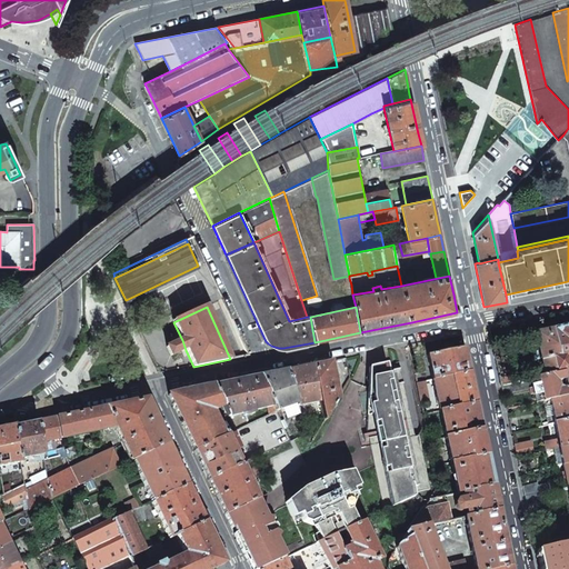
[(563,371),(563,372),(568,371),(567,362),(568,361),(568,325),(555,329),(563,371)]
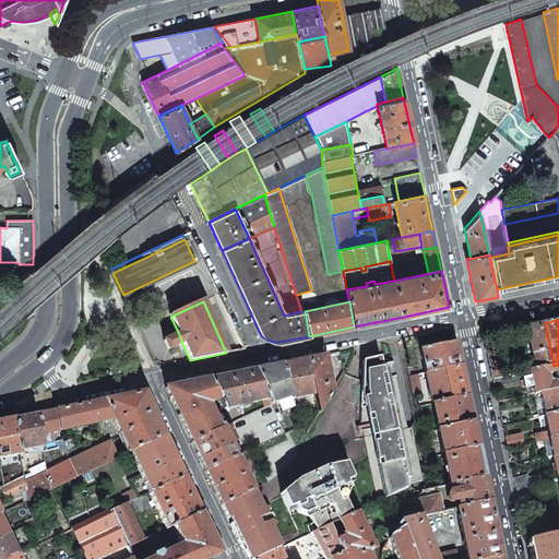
[(545,323),(525,326),(534,369),(554,365),(545,323)]
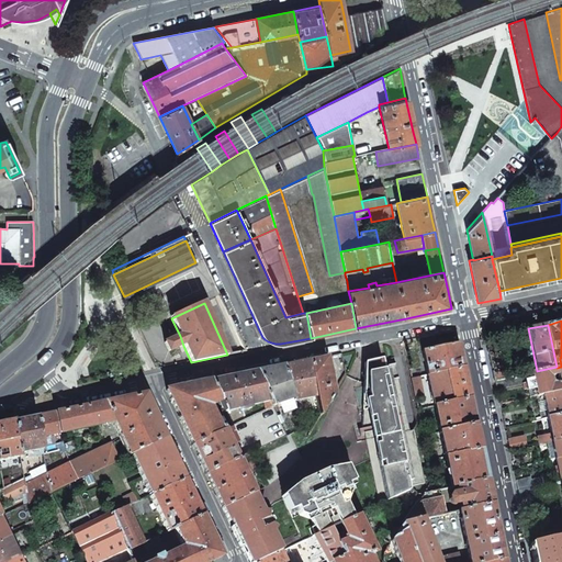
[(528,328),(521,330),(531,372),(537,371),(528,328)]
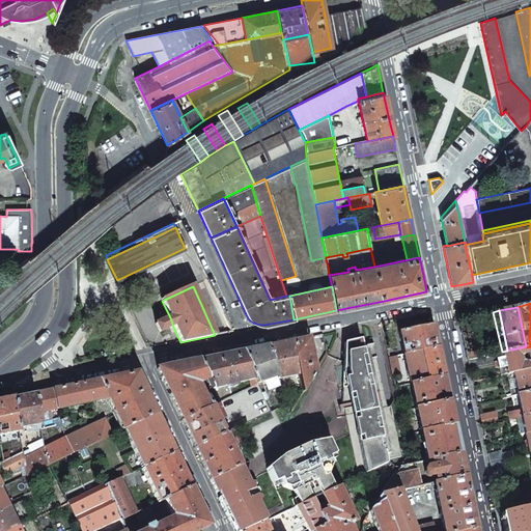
[(173,327),(170,317),(156,324),(160,333),(173,327)]
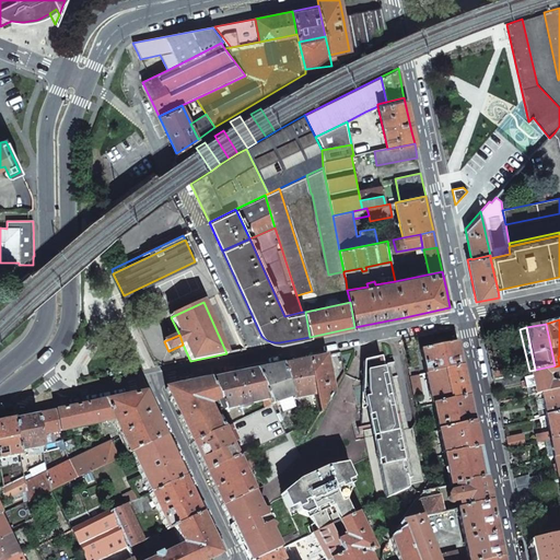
[(457,342),(421,350),(426,370),(427,374),(463,366),(459,351),(457,342)]
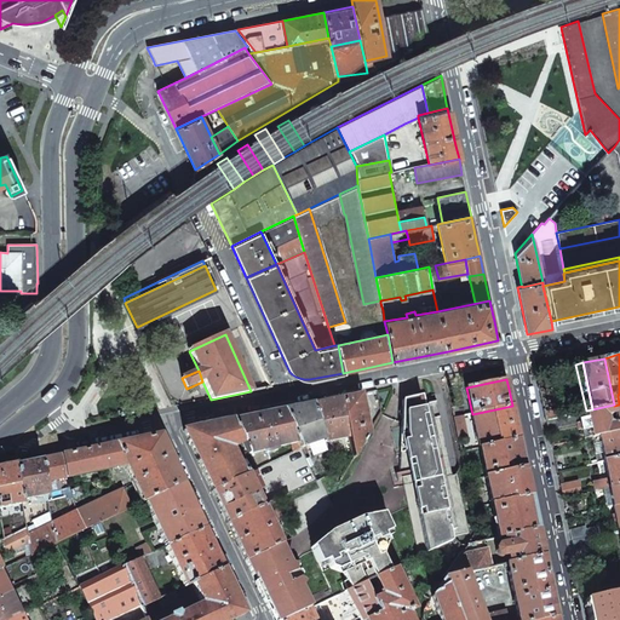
[(361,394),(342,397),(350,437),(352,453),(354,458),(355,458),(369,435),(361,394)]
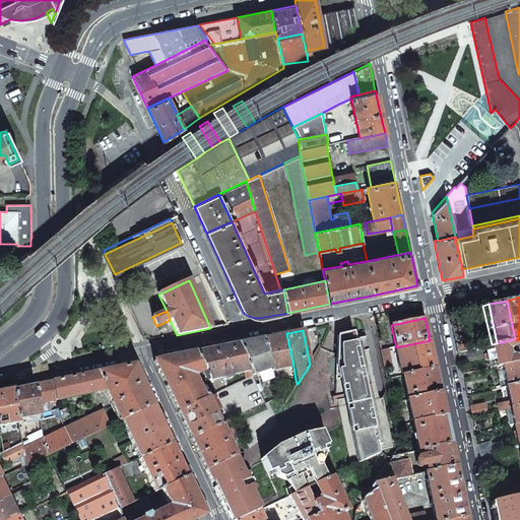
[(352,433),(359,464),(380,454),(379,450),(355,339),(353,332),(338,335),(336,380),(344,378),(355,433),(352,433)]
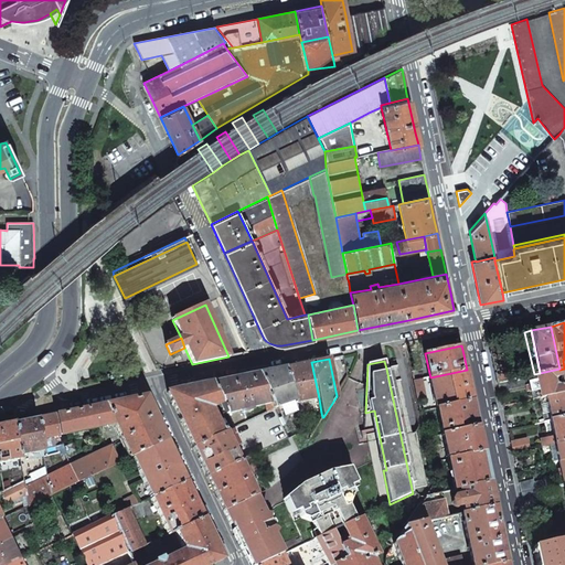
[(296,365),(285,368),(296,401),(297,403),(319,398),(311,362),(296,365)]
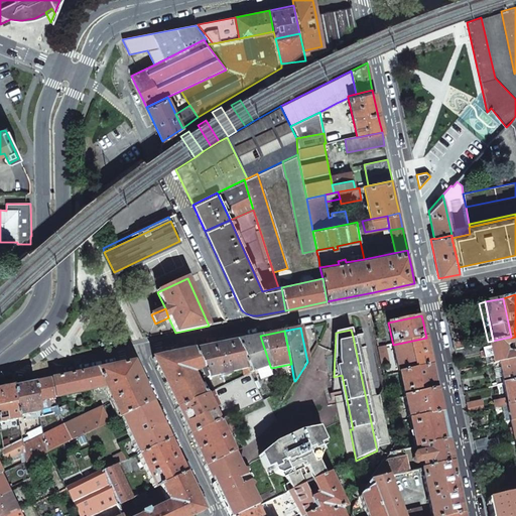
[(353,337),(376,446),(388,444),(390,440),(380,395),(377,396),(364,335),(353,337)]
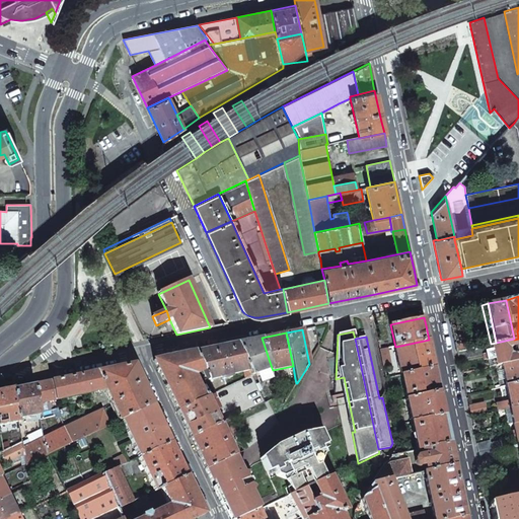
[(246,341),(237,343),(250,370),(252,374),(272,368),(262,338),(246,341)]
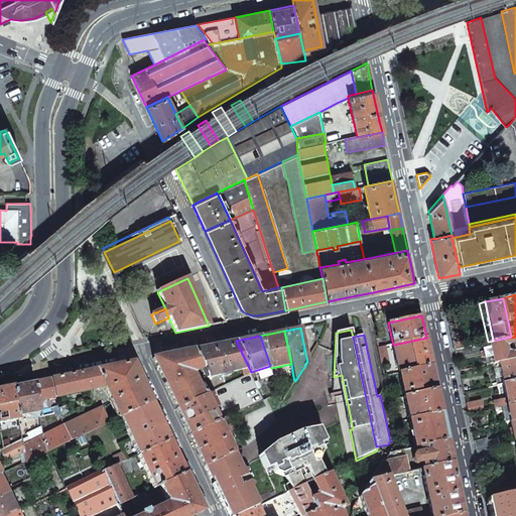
[(489,349),(481,350),(482,352),(483,359),(491,357),(493,364),(499,362),(515,359),(511,338),(511,337),(493,341),(488,342),(489,349)]
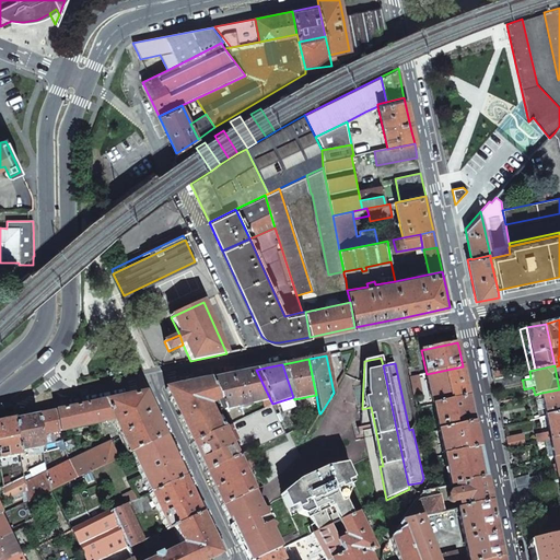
[(463,366),(427,374),(433,405),(469,397),(465,377),(463,366)]
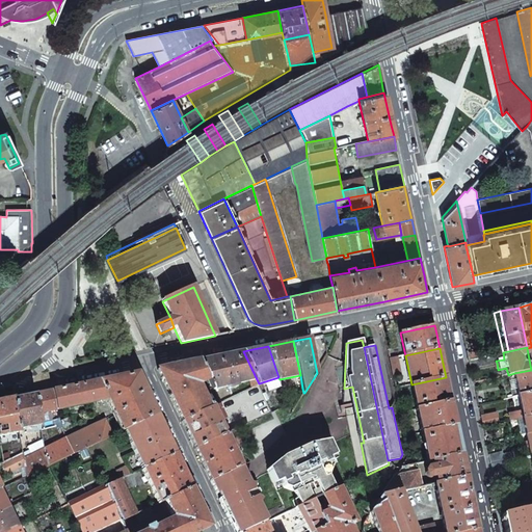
[(219,356),(198,361),(209,380),(214,390),(250,380),(257,379),(243,351),(219,356)]
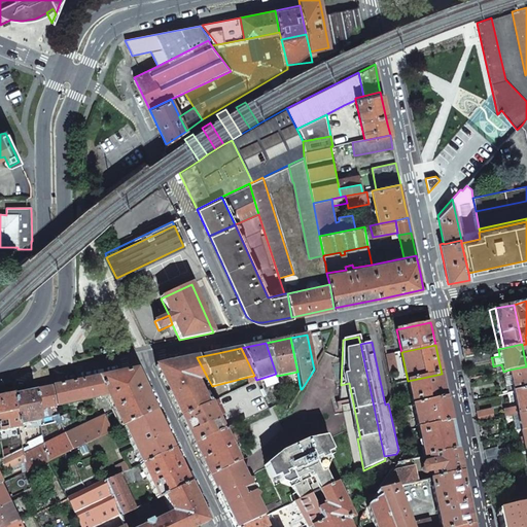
[(475,348),(462,351),(463,357),(476,354),(475,348)]
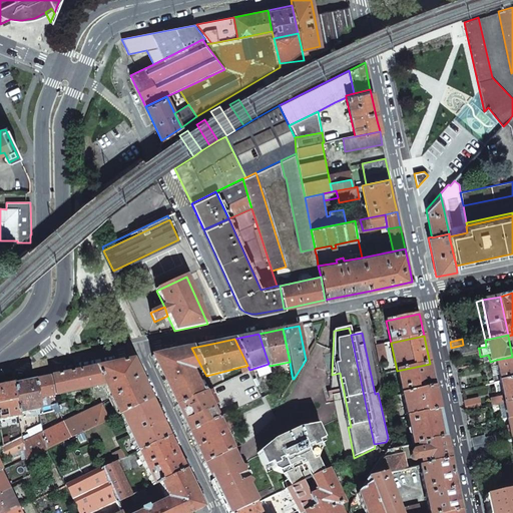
[(463,345),(451,348),(454,356),(479,350),(478,348),(486,347),(485,340),(463,345)]
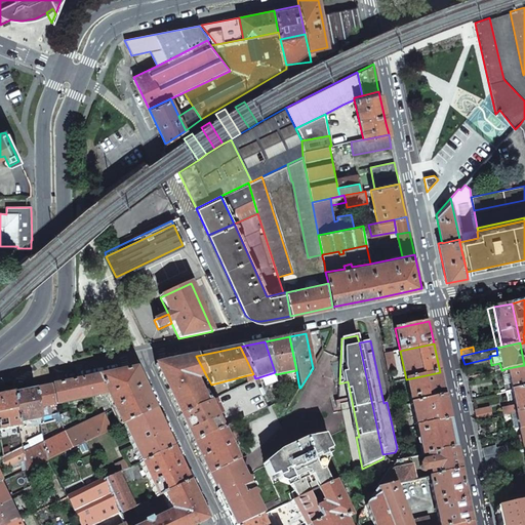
[(168,392),(179,415),(210,401),(209,400),(208,400),(205,400),(196,379),(206,375),(196,356),(156,364),(168,392)]
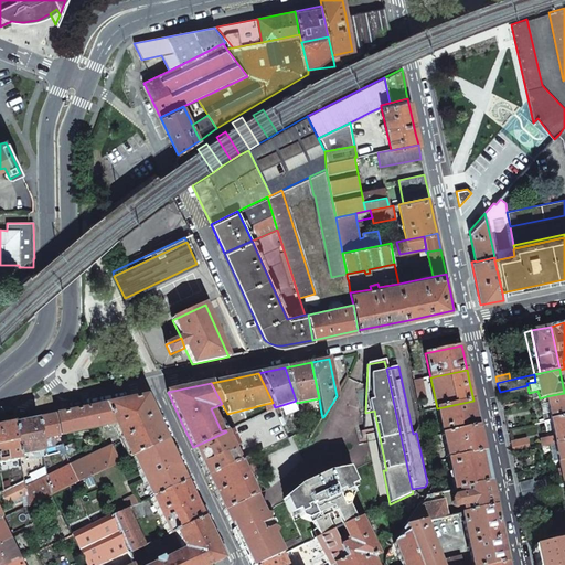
[(564,397),(564,393),(546,396),(551,420),(564,416),(564,397)]
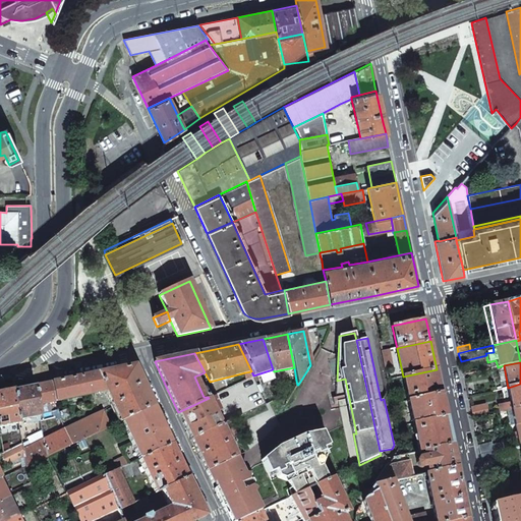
[(105,392),(119,422),(120,421),(153,406),(142,383),(134,365),(97,373),(105,392)]
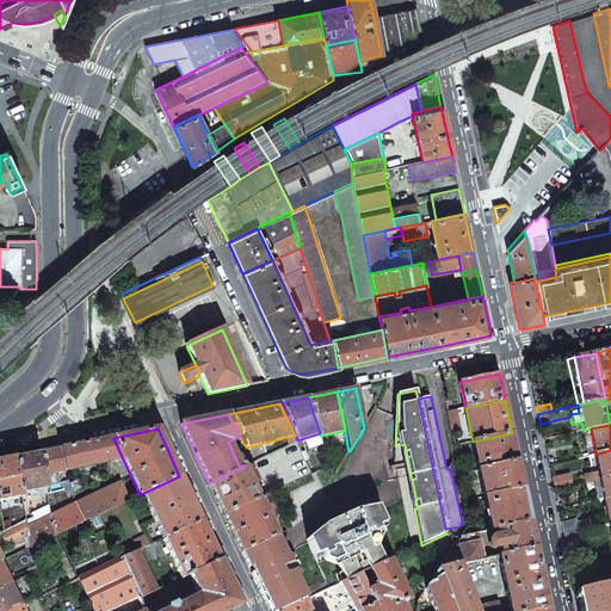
[(512,433),(473,442),(479,470),(517,461),(513,444),(512,433)]
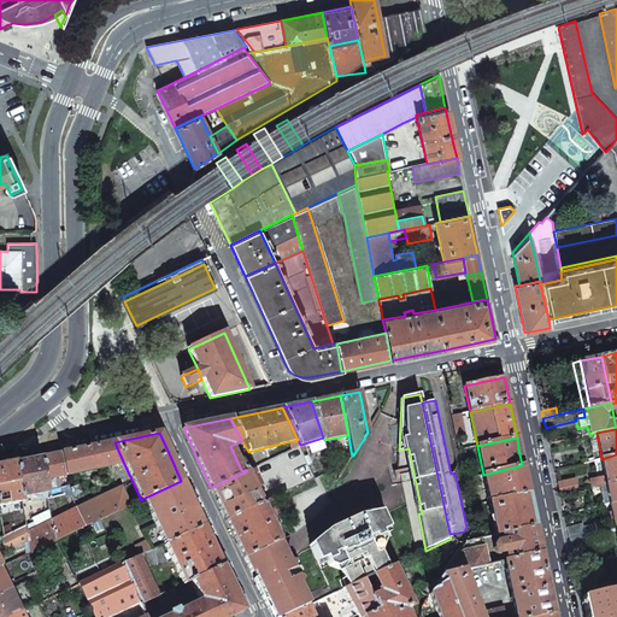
[(291,441),(292,450),(300,446),(300,445),(298,440),(291,441)]
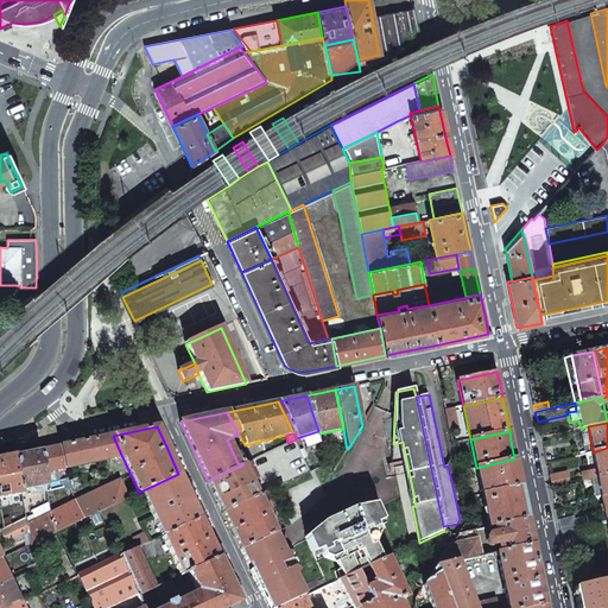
[(61,447),(65,468),(122,457),(113,436),(61,447)]
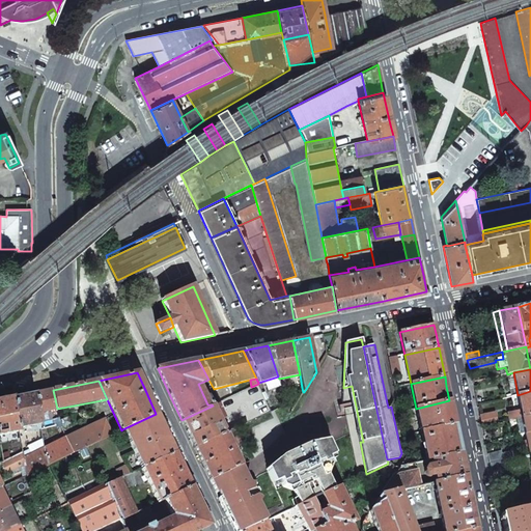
[(366,474),(360,442),(363,442),(352,386),(343,388),(343,402),(350,434),(329,443),(335,454),(329,457),(332,465),(328,475),(334,488),(338,486),(366,474)]
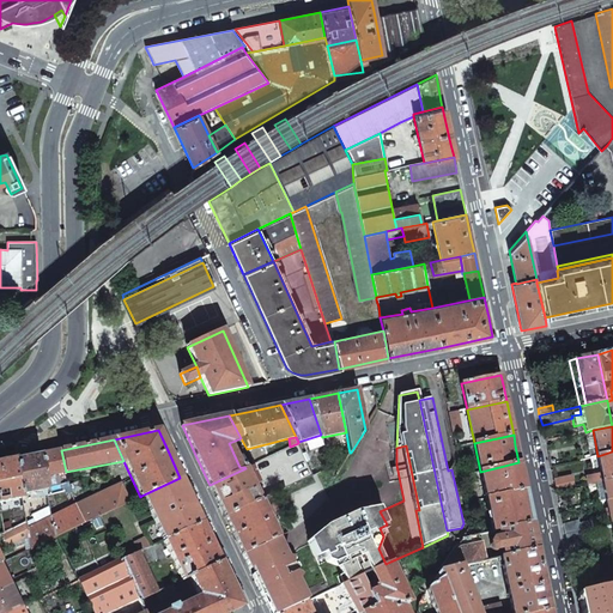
[(40,455),(43,477),(66,472),(61,450),(40,455)]
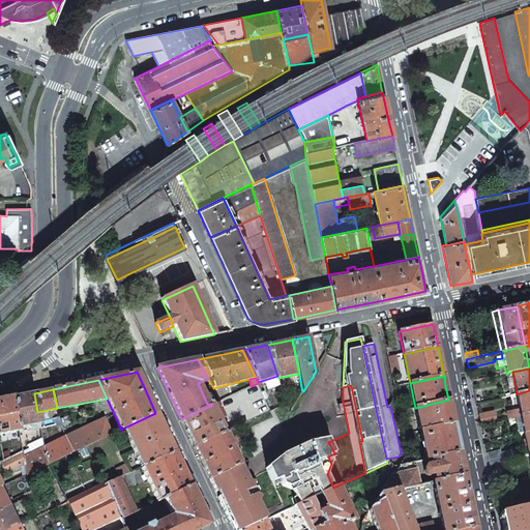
[(529,390),(517,394),(520,411),(522,417),(529,414),(529,390)]
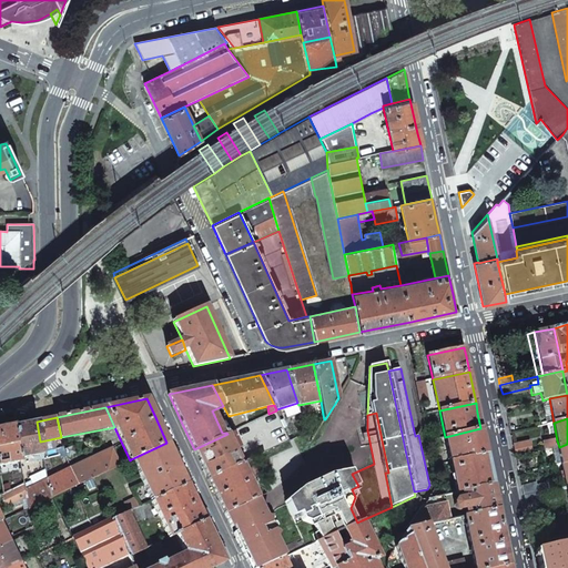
[(13,426),(20,459),(42,454),(40,442),(37,422),(22,424),(13,426)]
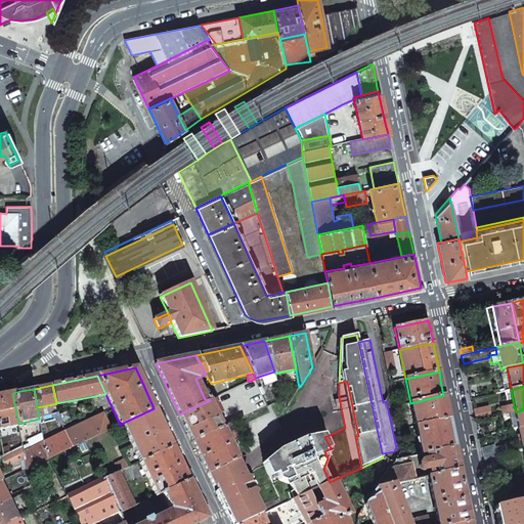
[(0,428),(1,429),(18,424),(12,393),(0,395),(0,428)]
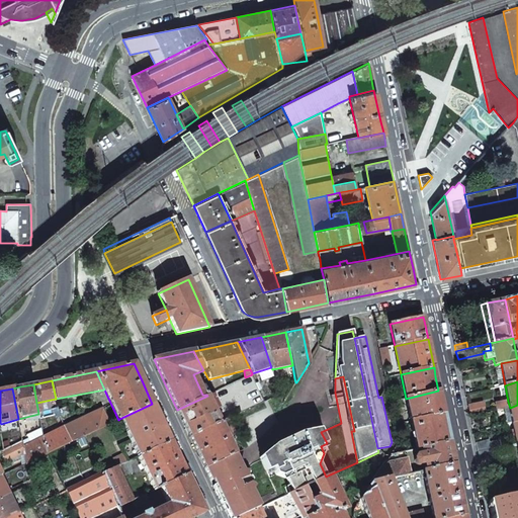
[(438,391),(406,399),(411,421),(444,414),(440,400),(438,391)]
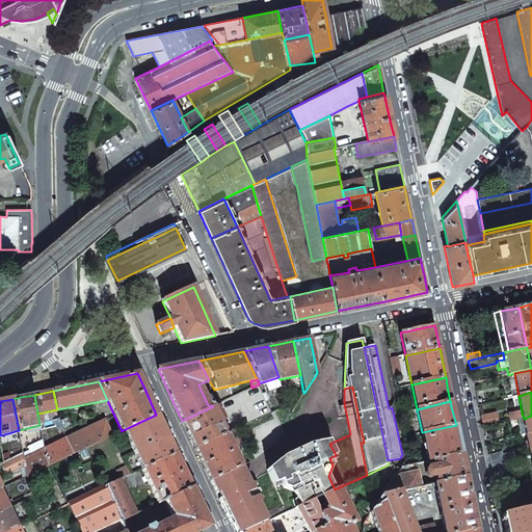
[(213,406),(182,421),(189,437),(194,449),(225,434),(213,406)]
